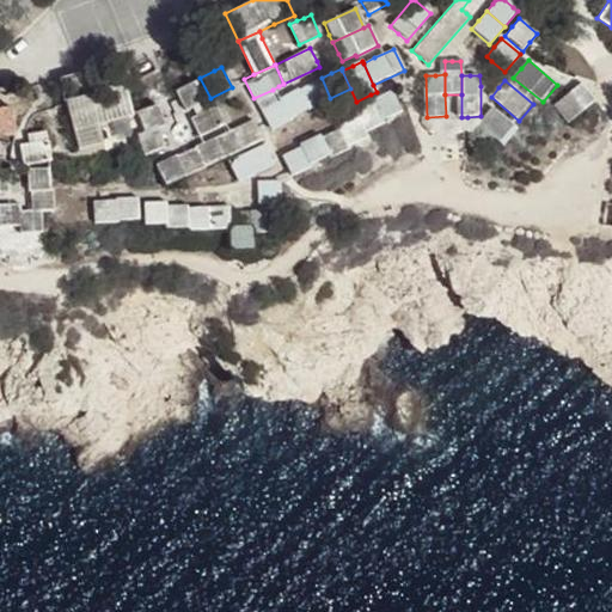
[(191,109),(204,102),(195,81),(173,92),(178,102),(184,112),(191,109)]
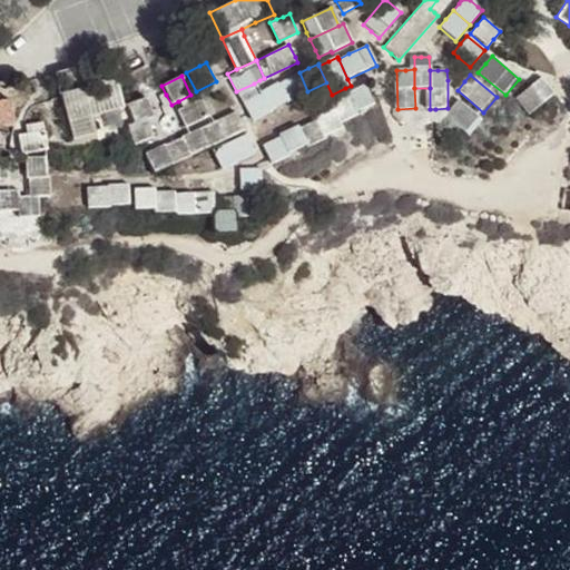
[(276,86),(282,99),(285,105),(304,96),(295,76),(285,81),(276,86)]
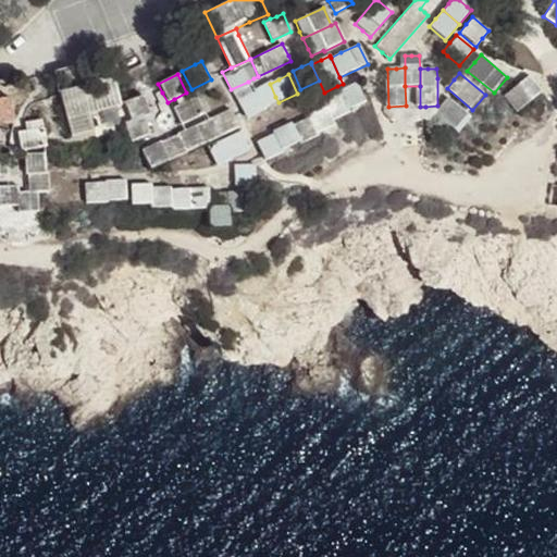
[(516,112),(542,91),(535,84),(529,75),(503,96),(516,112)]
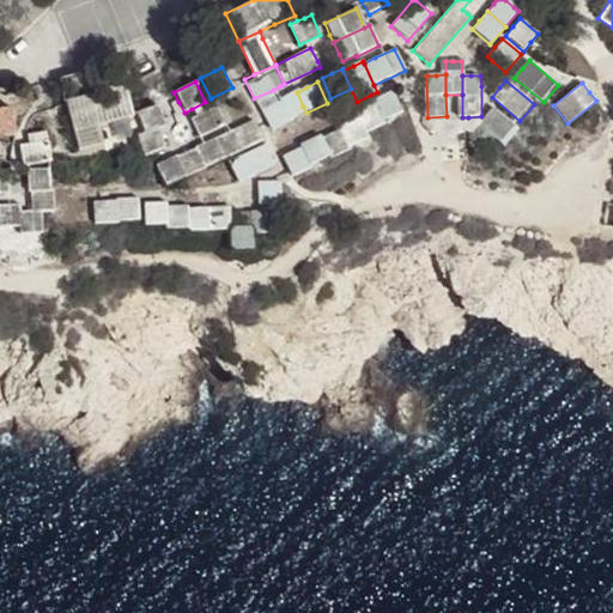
[(132,111),(123,84),(62,103),(76,147),(102,140),(97,121),(132,111)]
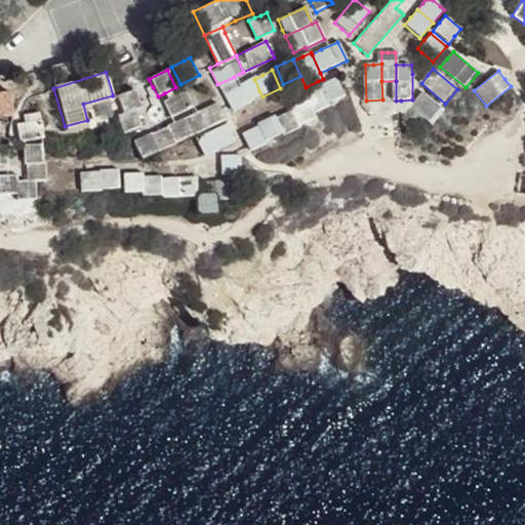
[(236,82),(245,98),(259,91),(254,79),(252,74),(241,79),(236,82)]
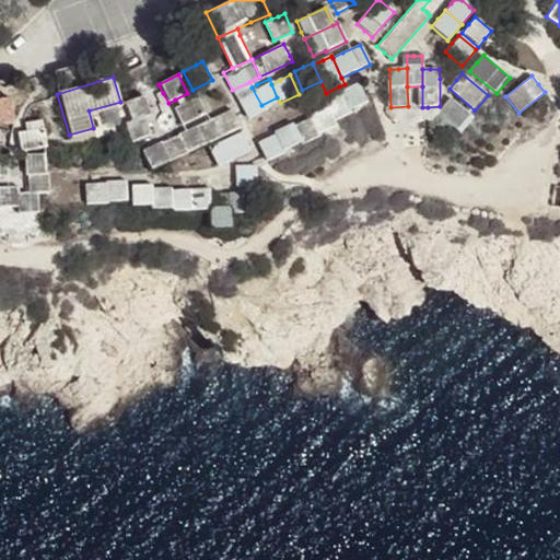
[(349,108),(368,100),(359,80),(349,84),(340,89),(343,95),(349,108)]
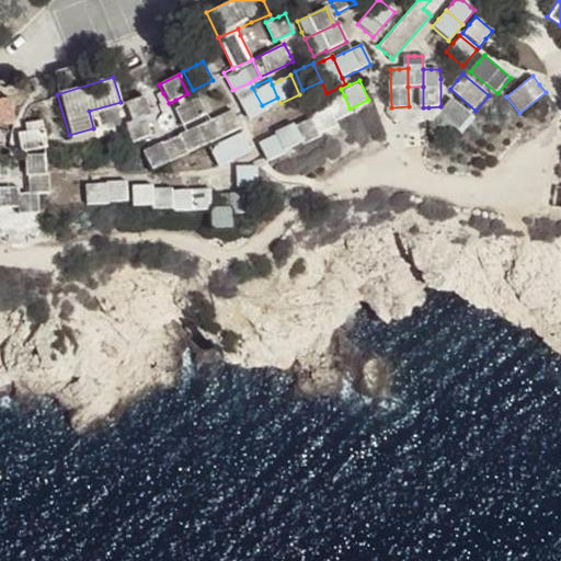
[(262,105),(252,88),(251,84),(250,82),(232,90),(245,118),(263,110),(262,105)]
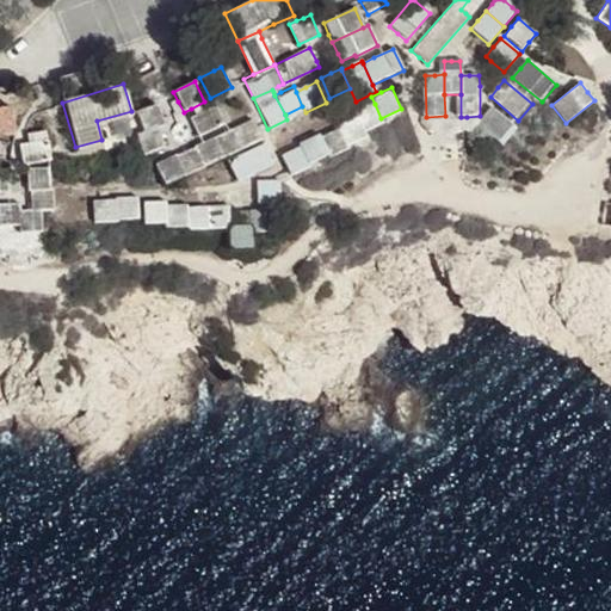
[(467,129),(467,117),(461,117),(461,94),(444,94),(445,116),(426,117),(424,117),(424,123),(433,131),(438,131),(438,130),(452,129),(467,129)]
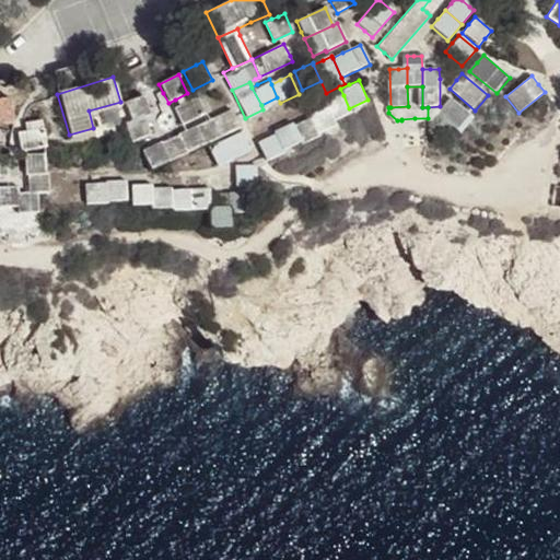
[(187,93),(175,100),(176,103),(178,106),(172,109),(176,117),(178,124),(203,112),(193,90),(187,93)]
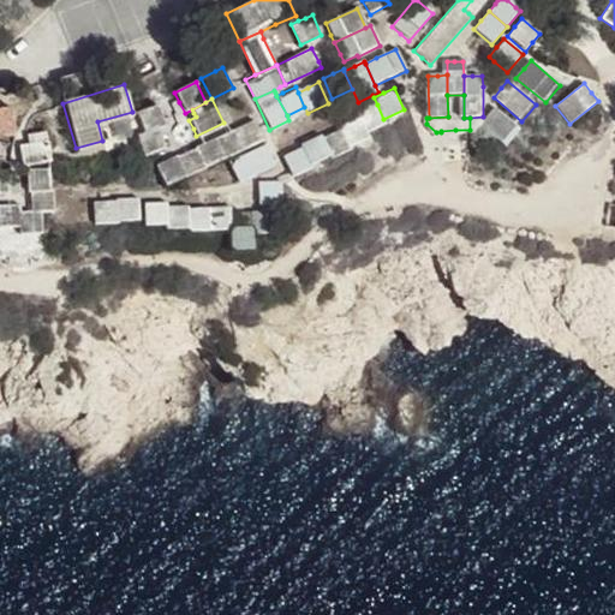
[(368,108),(358,113),(360,117),(368,132),(386,124),(383,119),(377,105),(368,108)]
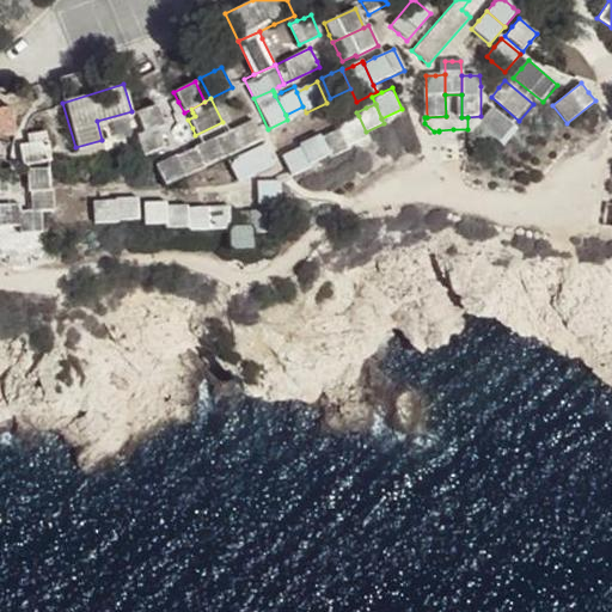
[(141,133),(157,127),(160,126),(164,124),(157,105),(135,114),(141,133)]
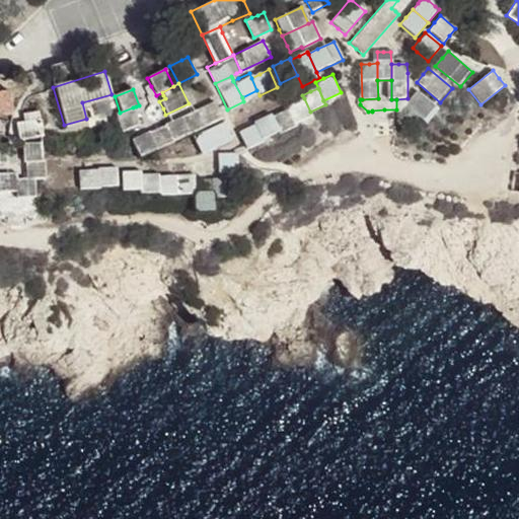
[(441,109),(419,90),(414,96),(405,104),(428,124),(441,109)]
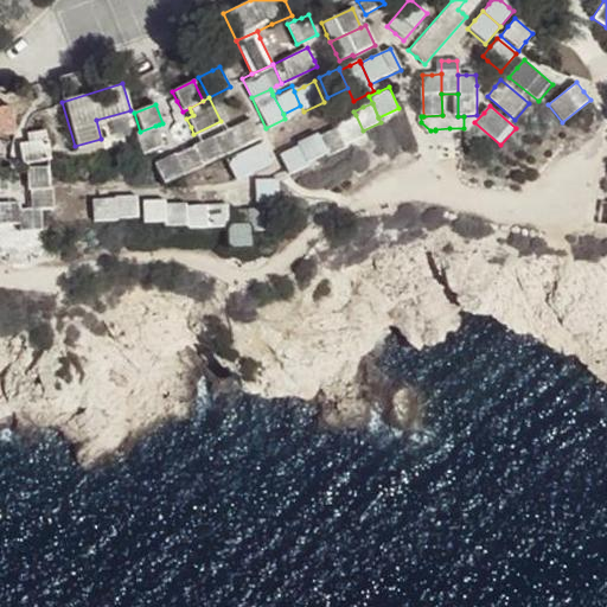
[(0,138),(12,138),(11,109),(0,108),(0,138)]
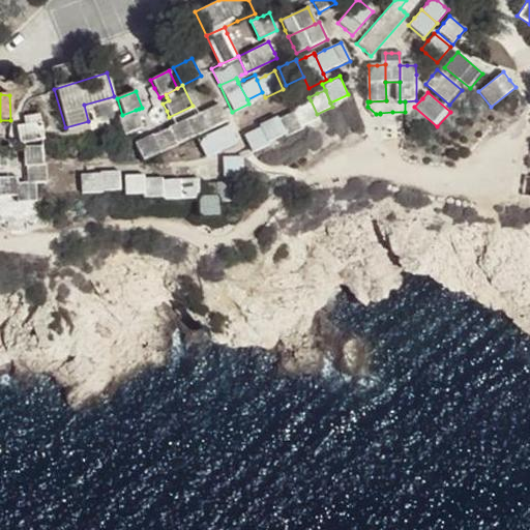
[(301,105),(293,109),(294,112),(301,125),(318,118),(317,114),(311,100),(301,105)]
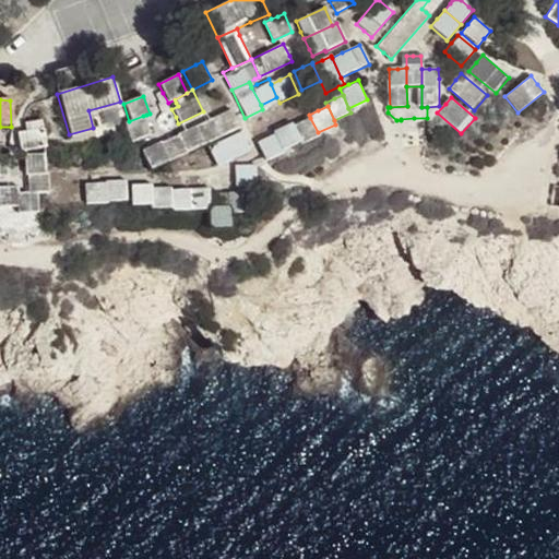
[(238,129),(230,110),(222,115),(212,119),(219,137),(238,129)]
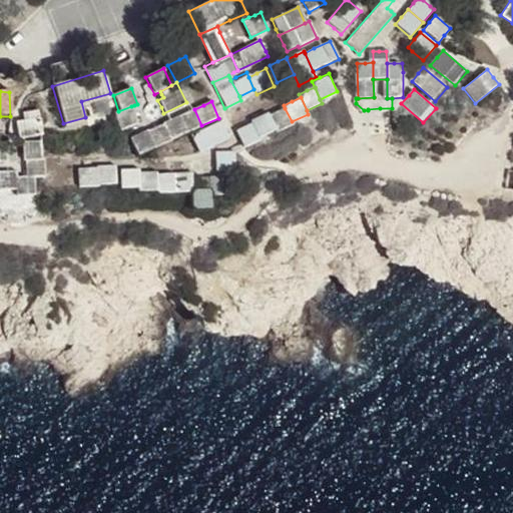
[(131,106),(118,111),(112,113),(119,132),(137,125),(132,110),(131,106)]
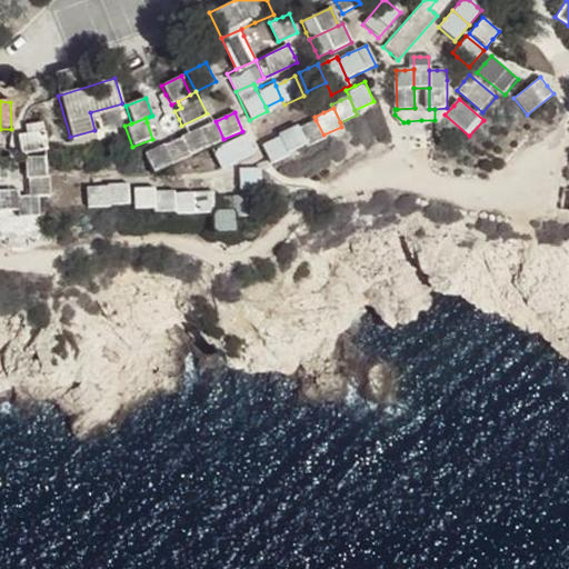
[(307,125),(298,129),(306,146),(307,147),(325,139),(323,135),(316,120),(307,125)]
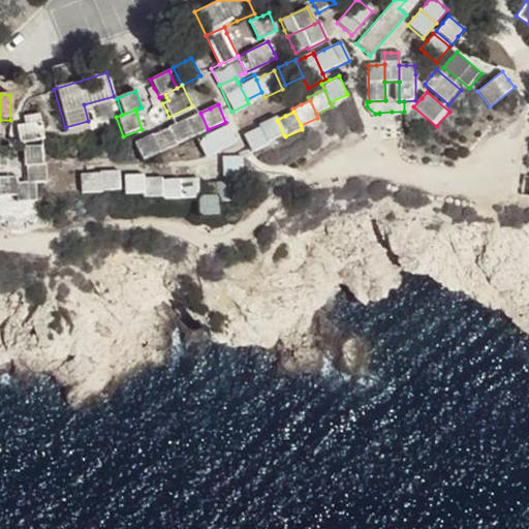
[(195,115),(184,120),(191,137),(208,129),(200,113),(195,115)]
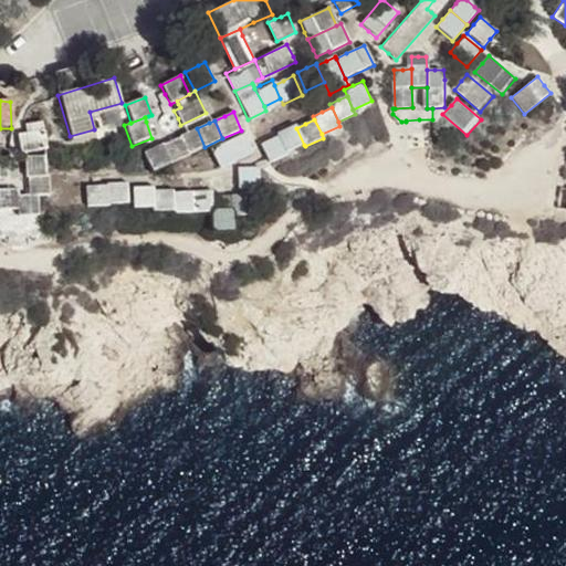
[(48,150),(42,123),(22,126),(24,135),(16,136),(19,156),(48,150)]
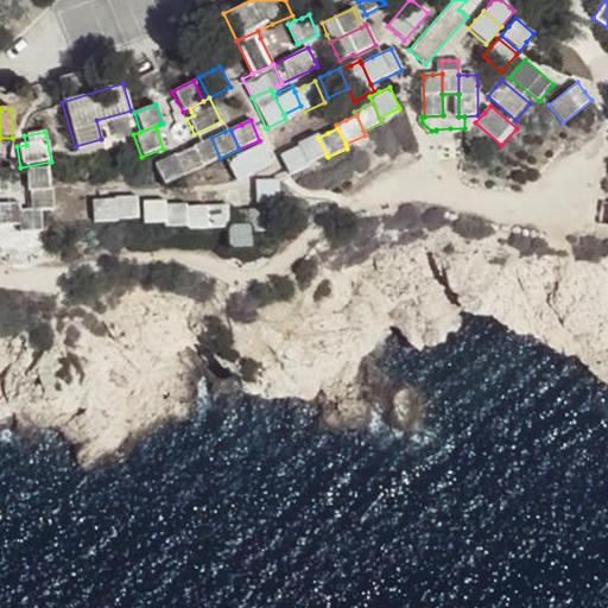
[(308,140),(297,144),(298,147),(306,165),(327,156),(318,138),(317,135),(308,140)]
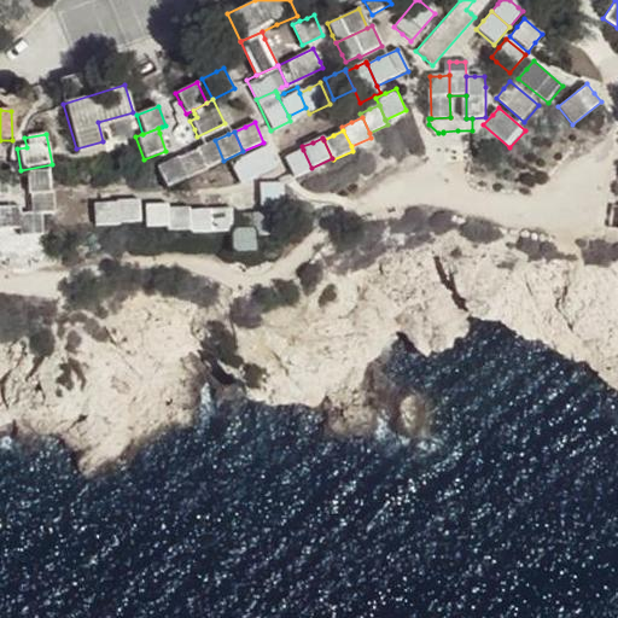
[(202,145),(194,149),(204,169),(223,161),(215,140),(202,145)]
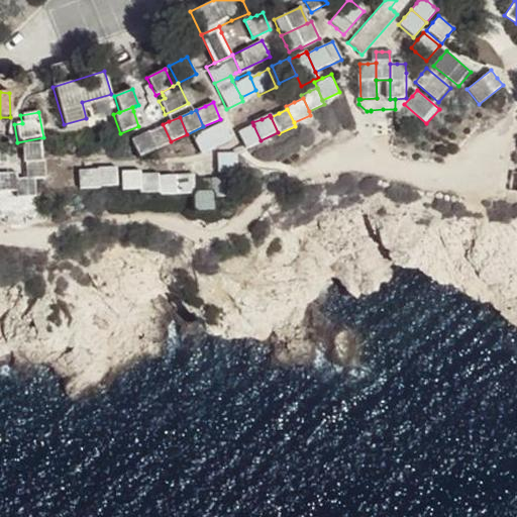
[(226,130),(222,121),(190,136),(199,153),(214,145),(229,138),(226,130)]
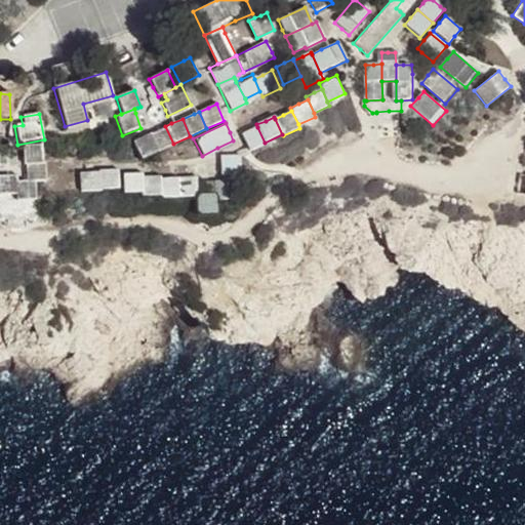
[(157,129),(148,133),(155,151),(173,144),(165,126),(157,129)]
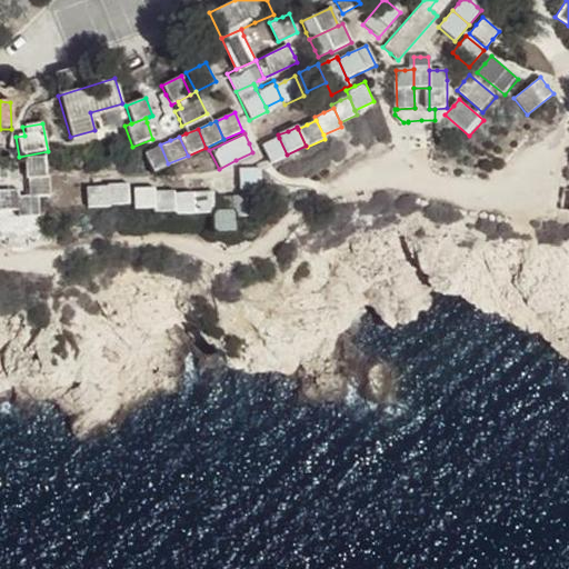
[(270,142),(261,146),(270,165),(288,156),(287,155),(279,138),(270,142)]
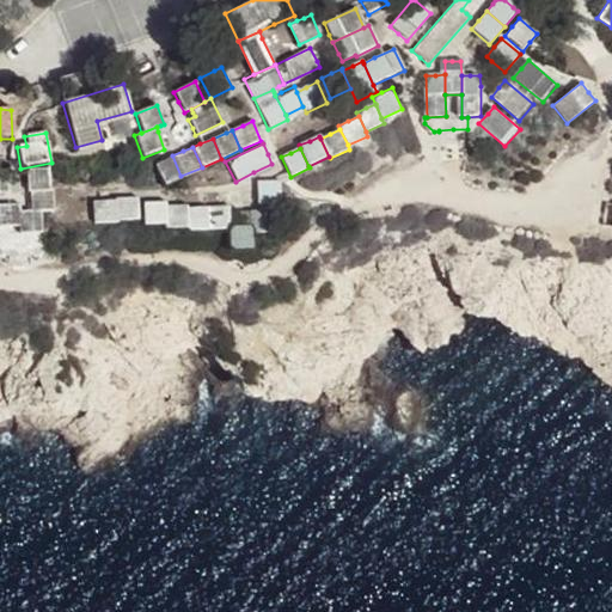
[(160,160),(153,164),(163,184),(181,176),(172,155),(160,160)]
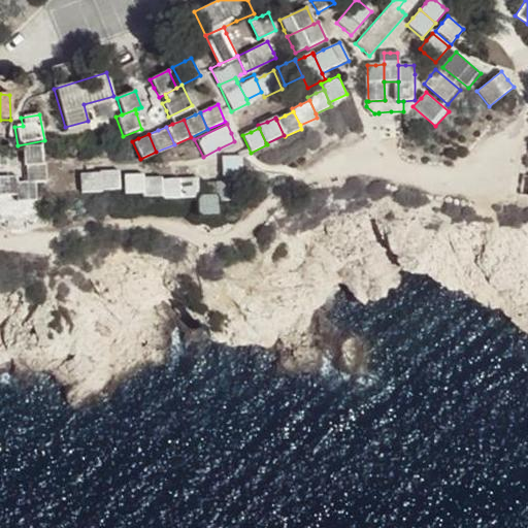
[(25,165),(42,164),(40,144),(22,146),(23,165),(25,165)]
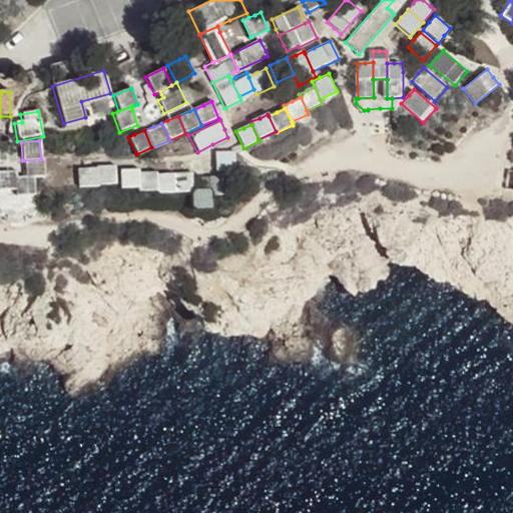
[(215,162),(215,172),(234,171),(234,152),(215,153),(215,162)]
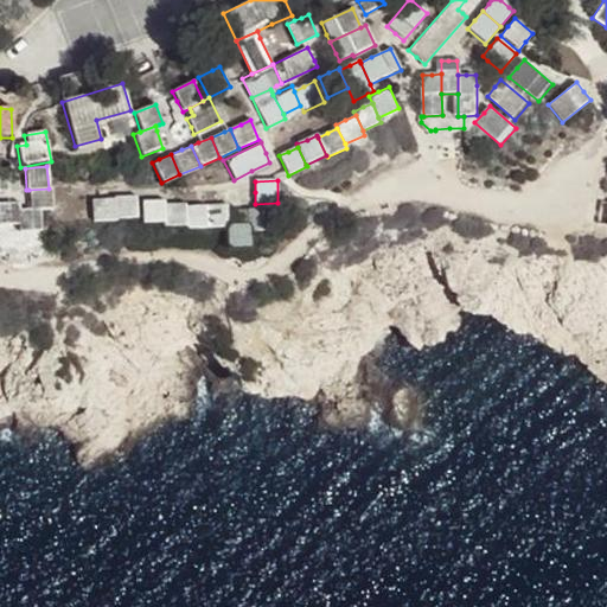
[(30,211),(40,210),(52,210),(50,189),(49,189),(29,190),(30,211)]
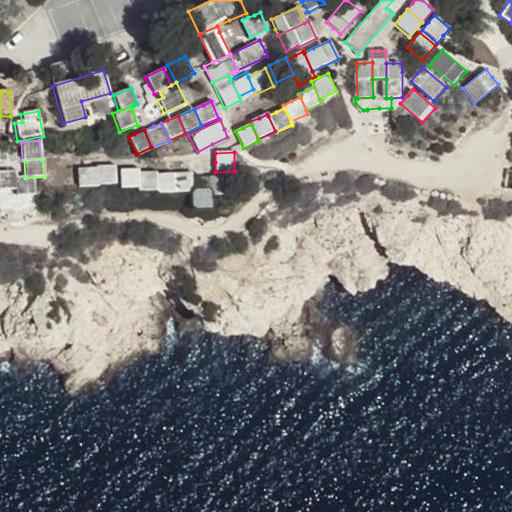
[(96,167),(97,185),(115,184),(115,165),(105,166),(96,166),(96,167)]
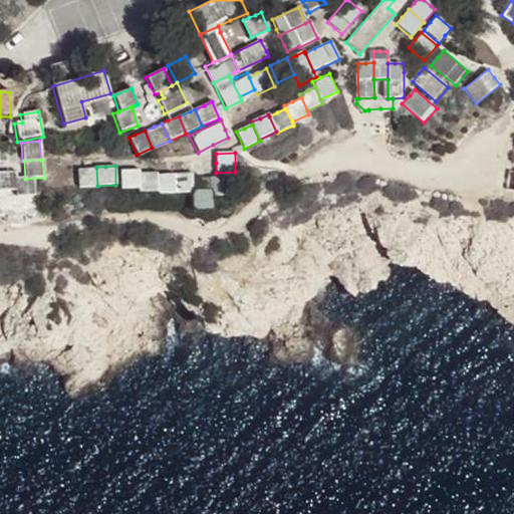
[(97,186),(96,168),(86,169),(77,169),(78,188),(97,187),(97,186)]
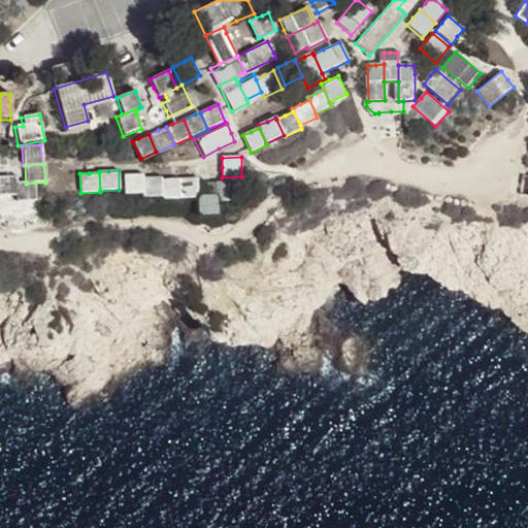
[(143,194),(143,177),(142,174),(133,174),(124,175),(124,194),(143,194)]
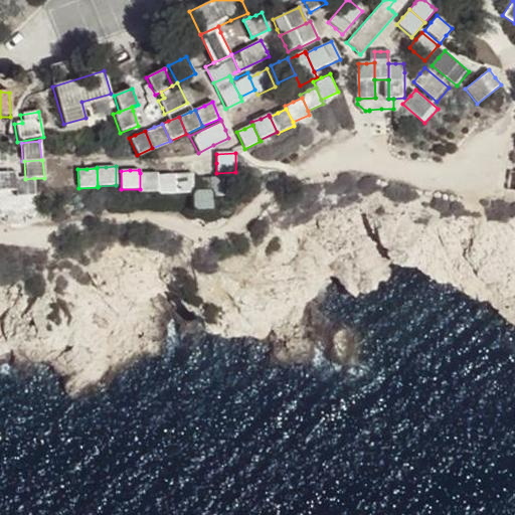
[(0,192),(16,191),(16,179),(15,172),(0,173),(0,192)]
